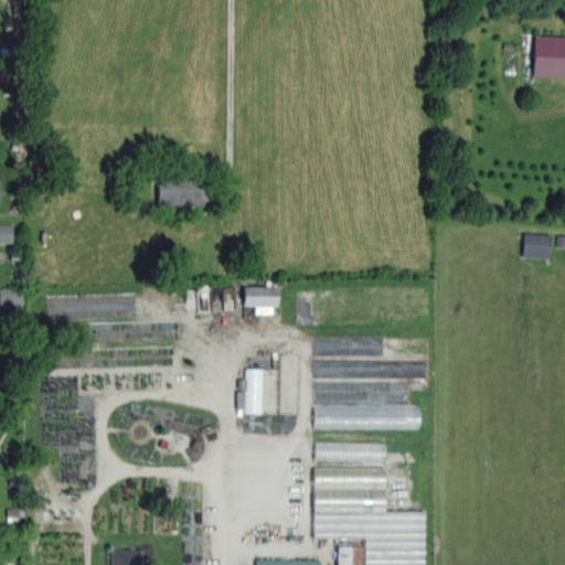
[(564,35),(533,35),(532,76),(564,76),(564,35)]
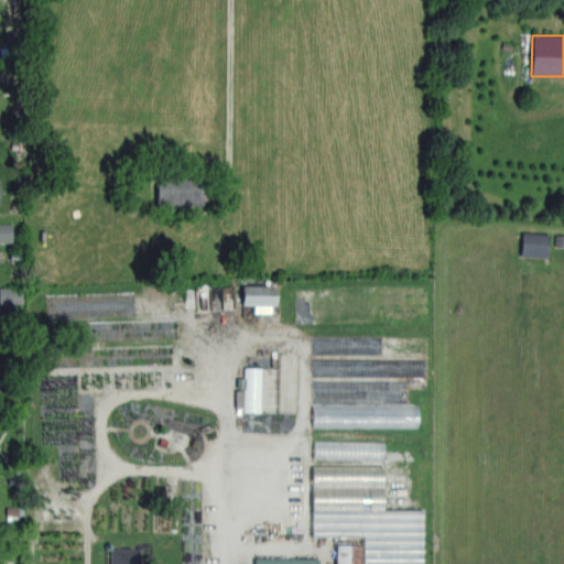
[(156,205),(204,203),(203,176),(155,179),(156,205)]
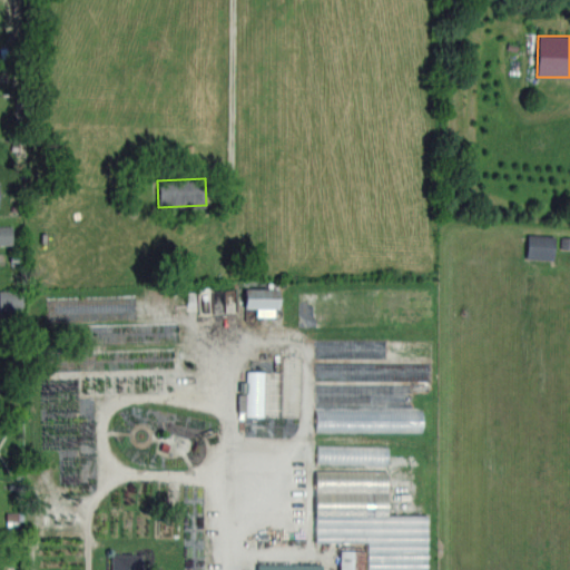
[(0,244),(11,245),(12,226),(0,225),(0,244)]
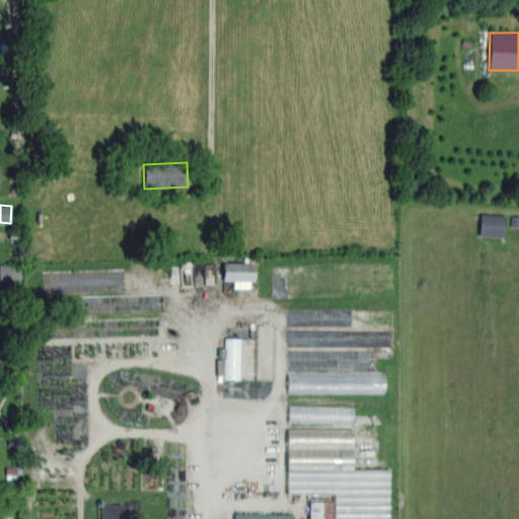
[(504,214),(479,214),(479,235),(504,236),(504,214)]
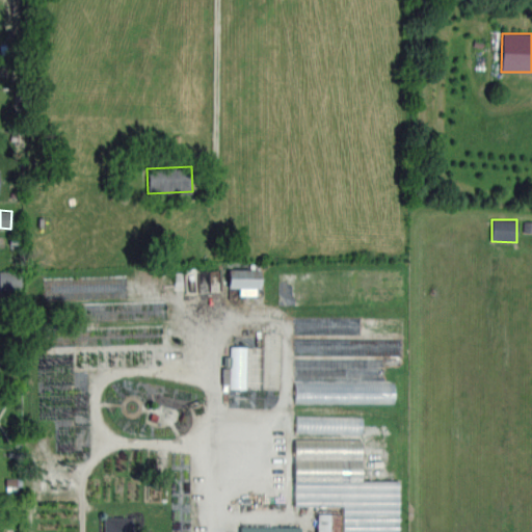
[(228,287),(239,288),(239,295),(259,295),(259,269),(229,269),(228,287)]
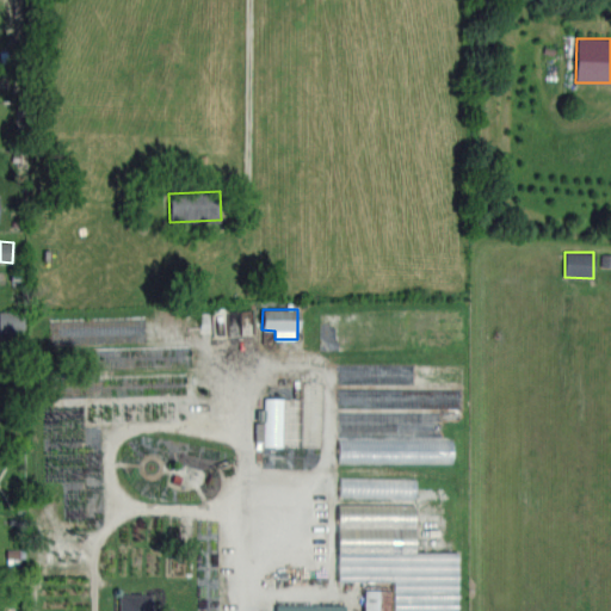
[(0,339),(26,339),(25,310),(0,310),(0,339)]
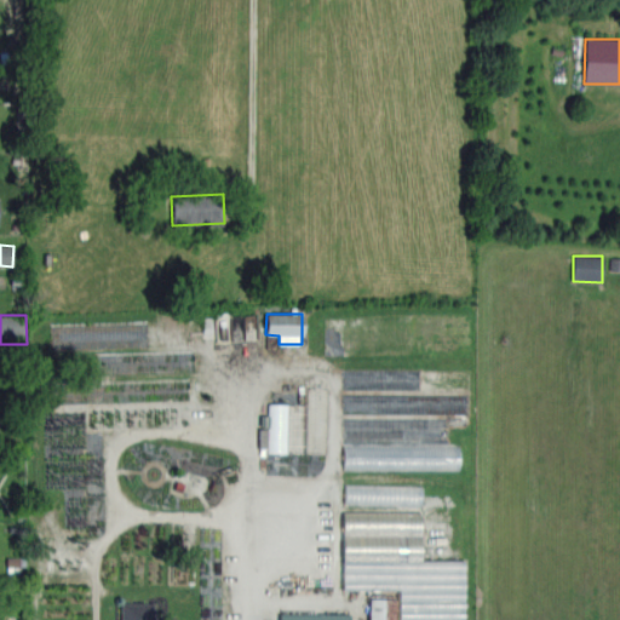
[(286,405),(268,405),(268,418),(259,418),(259,451),(286,451),(286,405)]
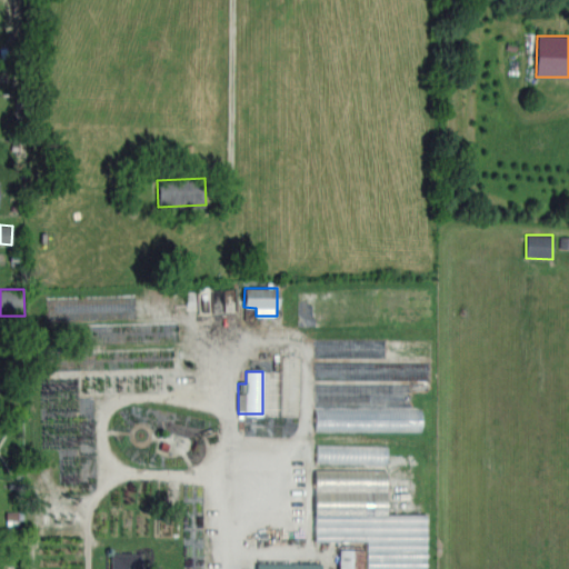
[(300,417),(300,391),(285,391),(285,371),(265,371),(265,401),(263,401),(263,416),(300,417)]
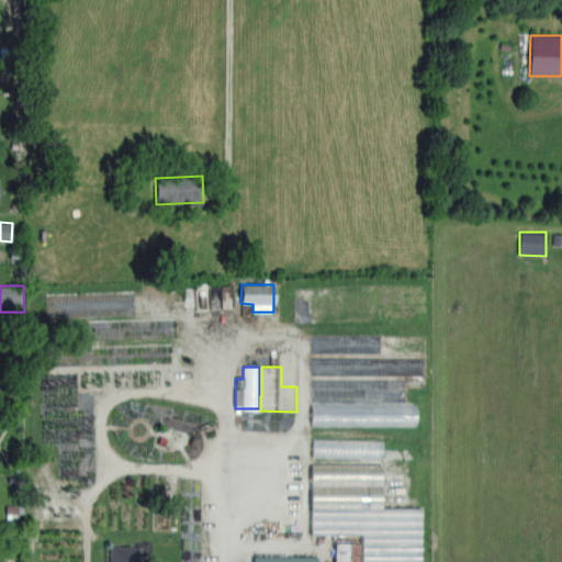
[(400,380),(375,379),(374,394),(398,395),(400,380)]
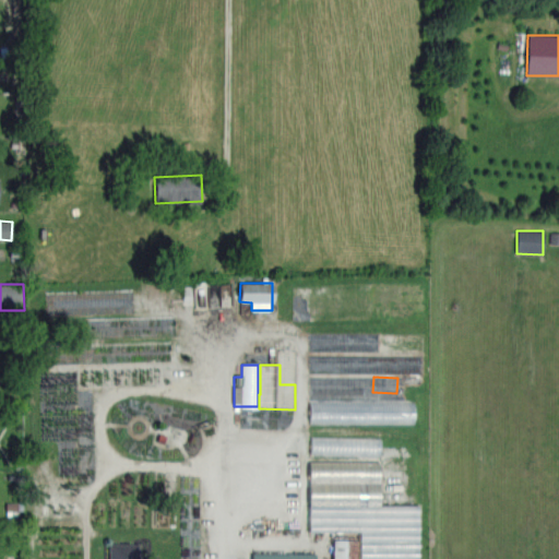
[(309,424),(414,424),(415,402),(310,401),(309,424)]
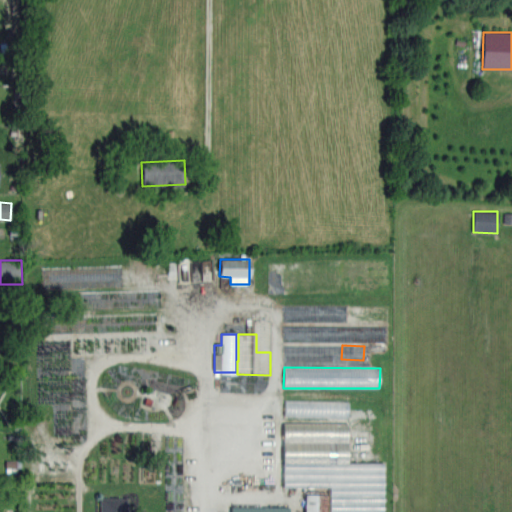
[(284,417),(349,418),(349,401),(285,400),(284,417)]
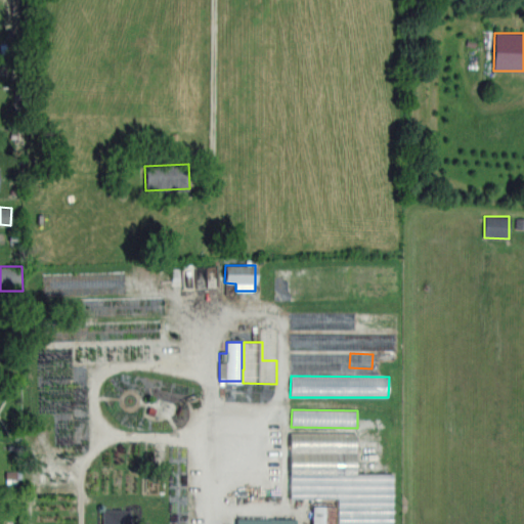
[(356,431),(356,470),(391,470),(391,523),(235,523),(235,518),(295,518),(295,523),(311,523),(311,506),(333,506),(333,523),(336,523),(337,496),(290,495),(290,431),(356,431)]
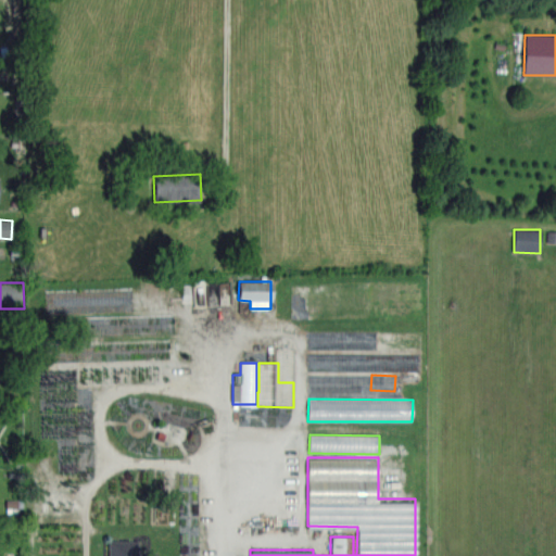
[(108,555),(108,540),(138,540),(138,554),(137,554),(137,555),(108,555)]
